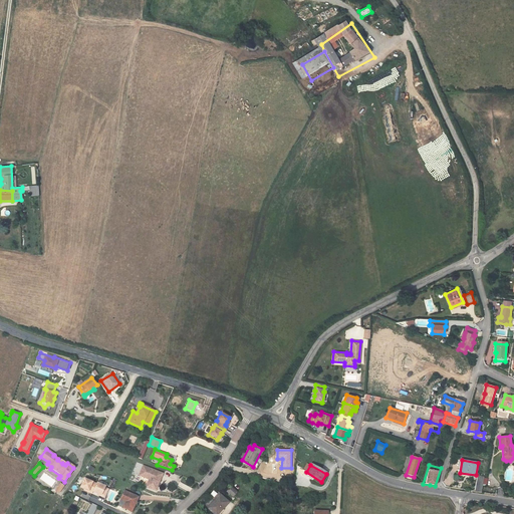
[(147,487),(156,491),(163,473),(143,466),(139,476),(149,480),(147,487)]
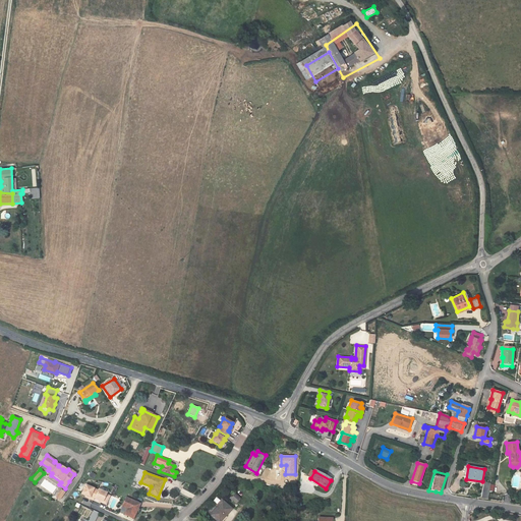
[(481,499),(488,500),(491,484),(484,482),(481,499)]
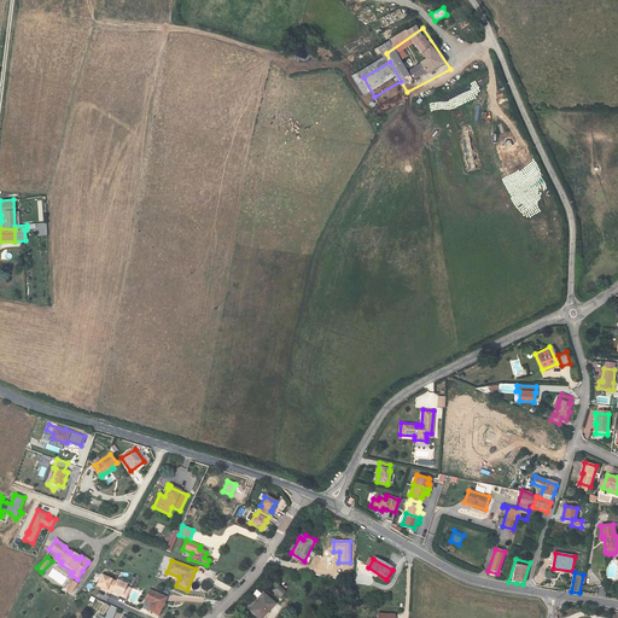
[(111,579),(95,573),(92,586),(97,587),(101,589),(101,590),(106,592),(111,579)]
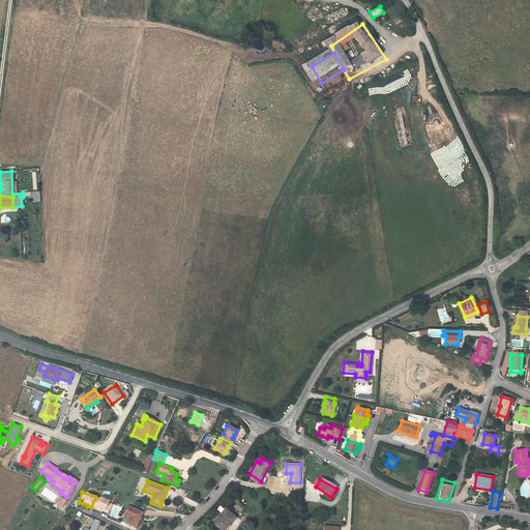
[(105,499),(96,496),(95,497),(92,505),(96,507),(100,508),(100,509),(105,511),(108,501),(104,500),(105,499)]
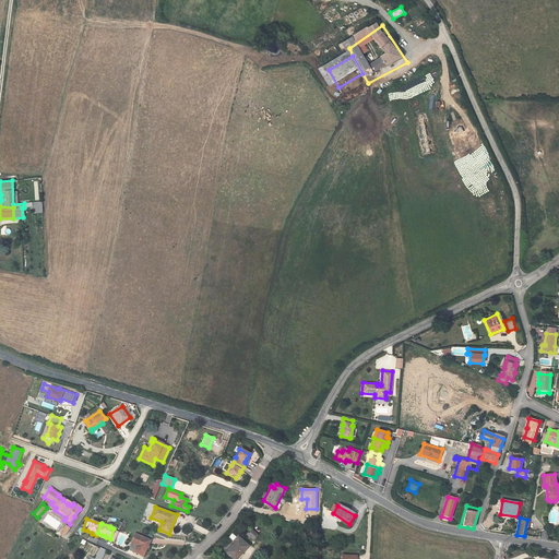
[(70,528),(67,525),(61,534),(64,536),(70,528)]
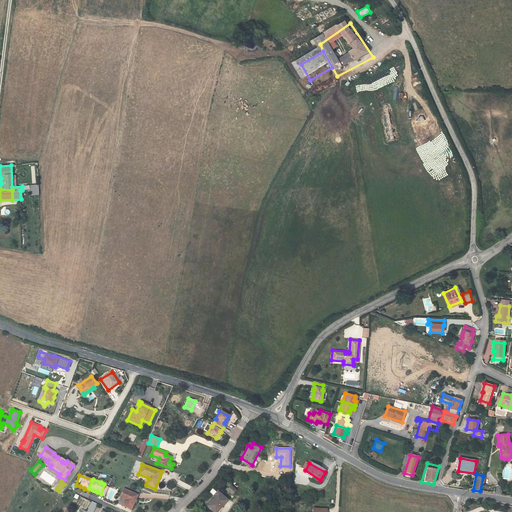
[(124,507),(132,510),(138,496),(124,490),(121,498),(127,500),(124,507)]
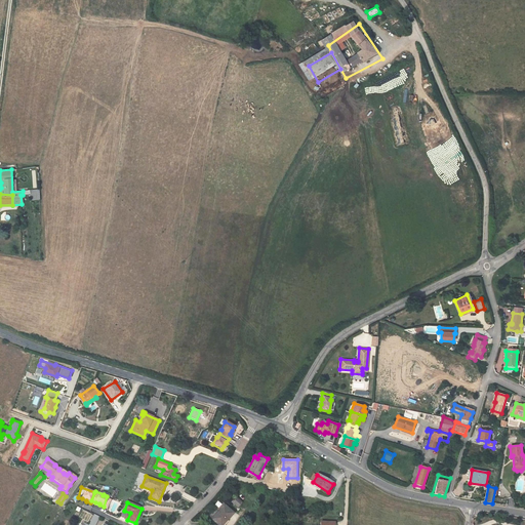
[(225,506),(210,519),(215,524),(221,524),(234,514),(225,506)]
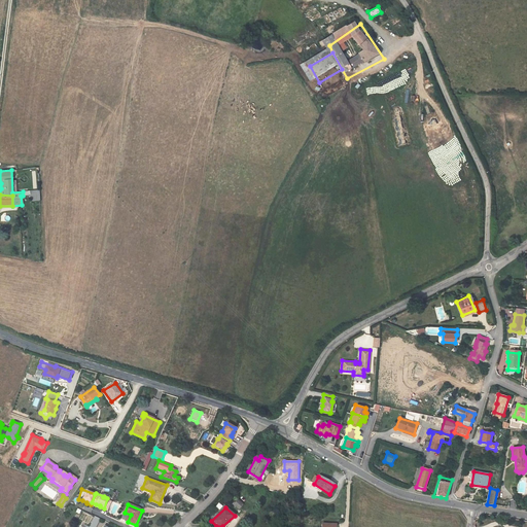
[(95,516),(89,526),(96,526),(100,519),(95,516)]
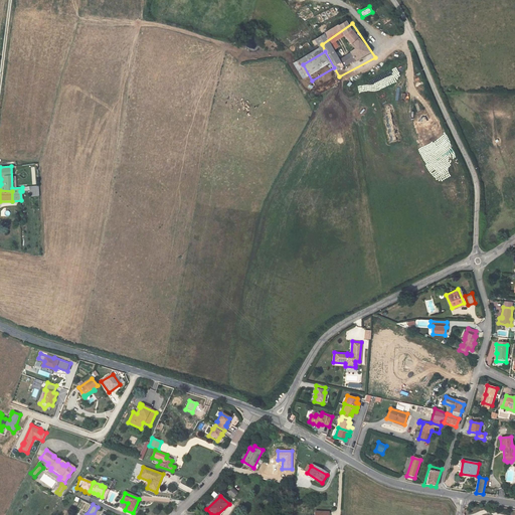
All buildings are outlined.
